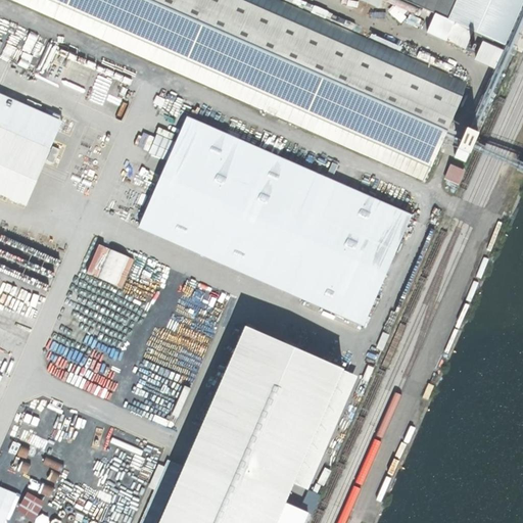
[(9,0),(425,182),(468,83),(279,0),(9,0)]
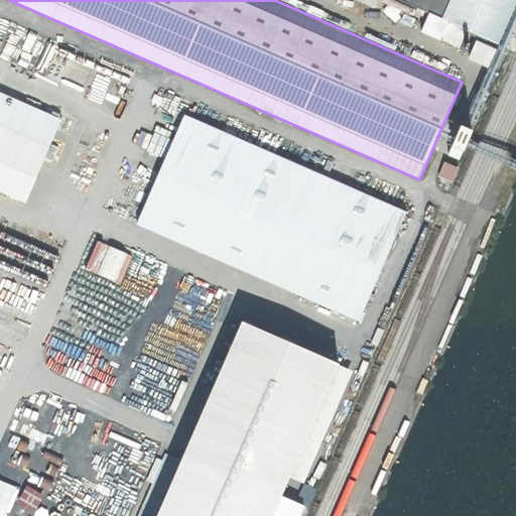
[(416,10),(393,0),(377,0),(414,16),(415,13),(416,10)]
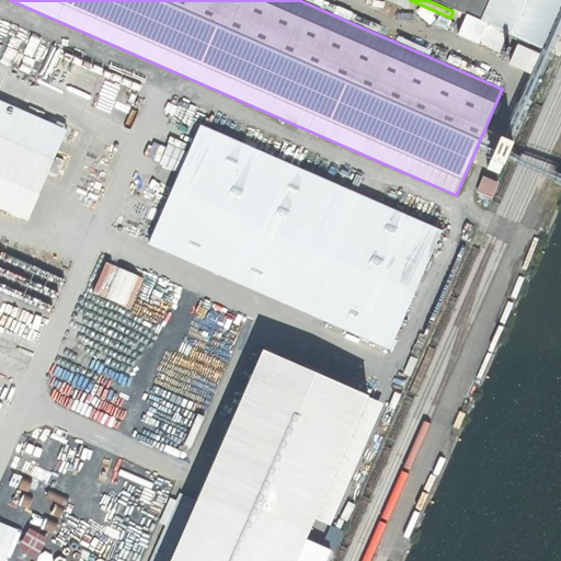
[(482,22),(491,0),(433,0),(454,9),(467,15),(482,22)]
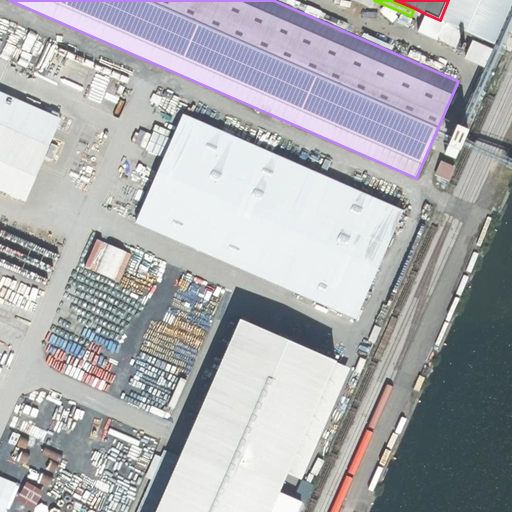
[(448,0),(440,20),(463,30),(493,43),(511,0),(448,0)]
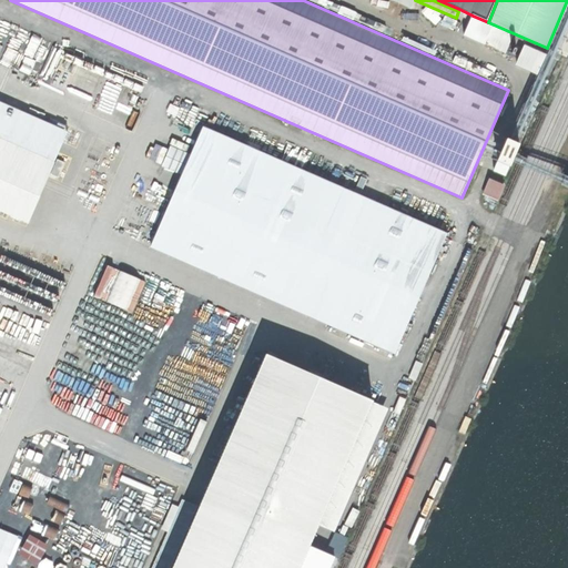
[(455,20),(414,2),(412,9),(452,27),(455,20)]
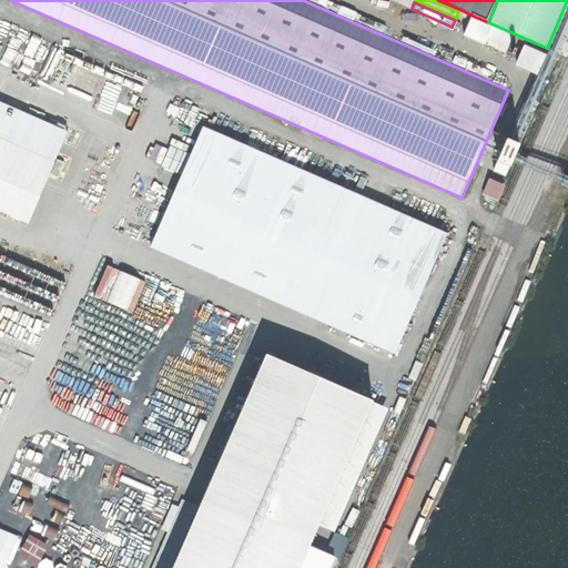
[(458,11),(457,14),(470,21),(473,16),(459,9),(458,11)]
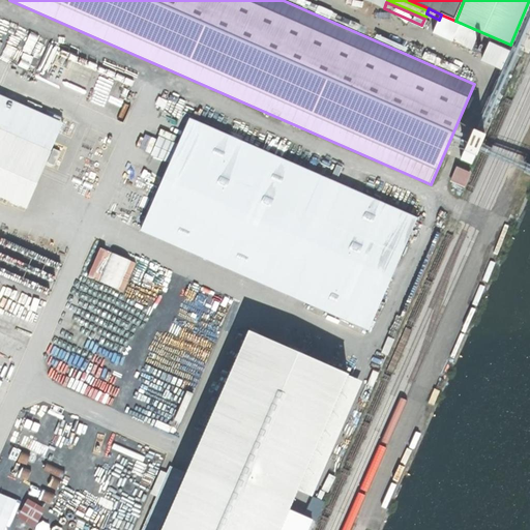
[(455,21),(441,15),(439,20),(433,33),(471,50),(479,31),(455,21)]
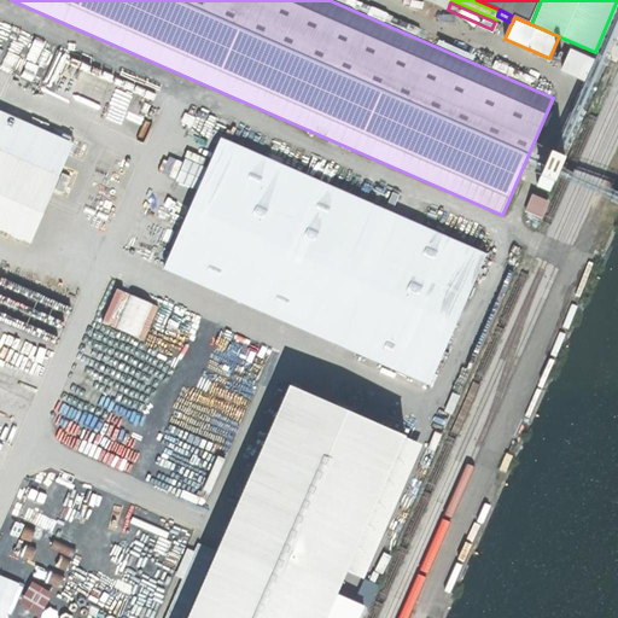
[(0,46),(24,54),(30,38),(0,27),(0,46)]
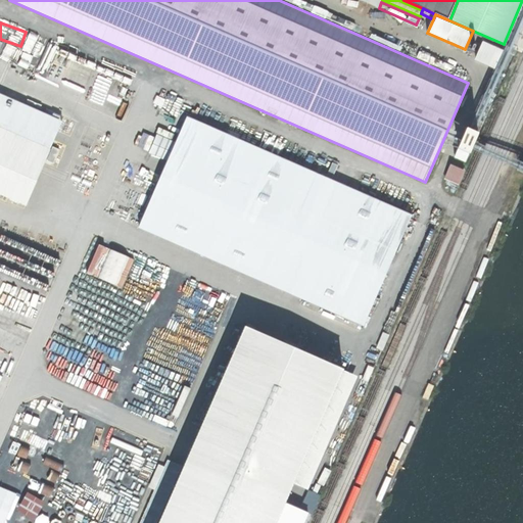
[(507,54),(483,43),(478,55),(502,65),(507,54)]
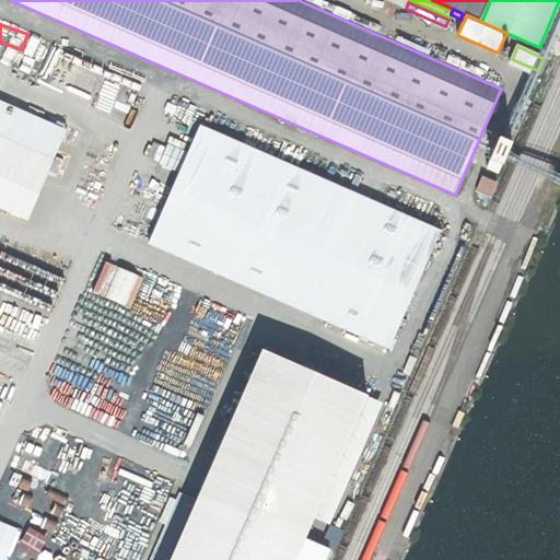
[(200,126),(161,214),(315,282),(303,312),(389,349),(441,231),(200,126)]
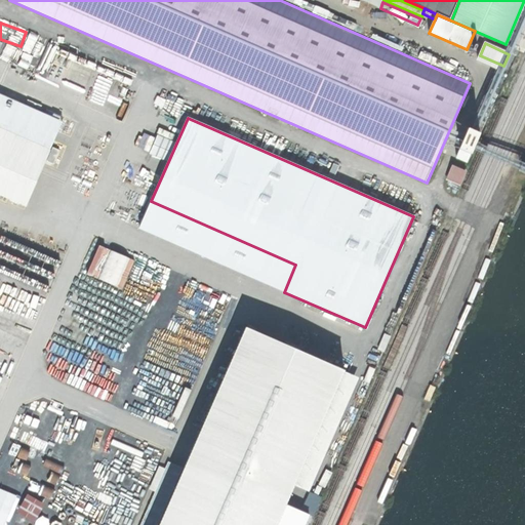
[(0,128),(0,195),(7,198),(32,143),(0,128)]
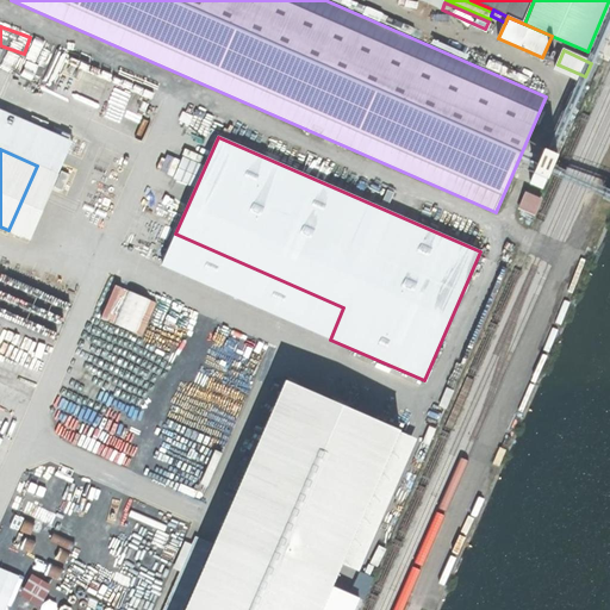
[(558,156),(543,150),(534,173),(548,179),(558,156)]
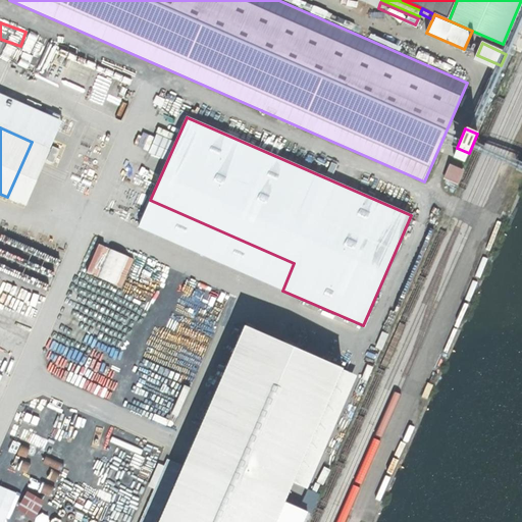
[(157,134),(150,151),(158,154),(161,144),(163,137),(157,134)]
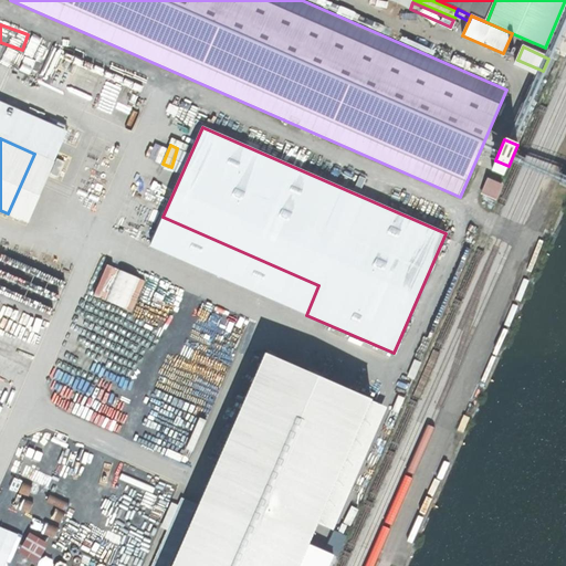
[(34,154),(8,213),(28,222),(54,163),(34,154)]
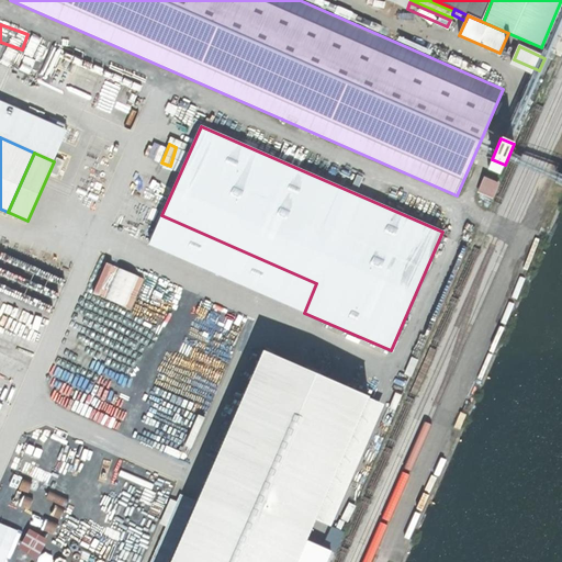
[(479,192),(495,195),(498,179),(482,177),(479,192)]
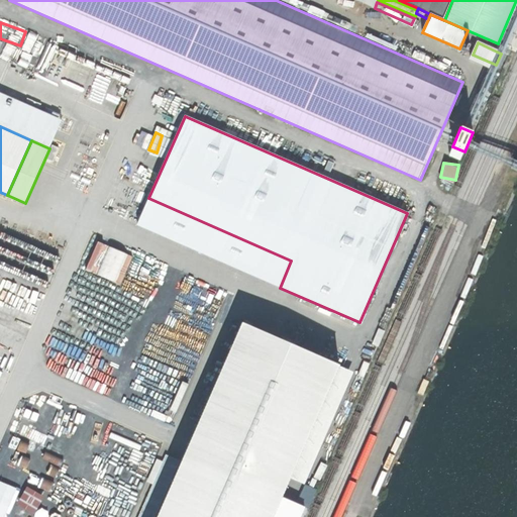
[(291,261),(148,198),(136,225),(280,288),(291,261)]
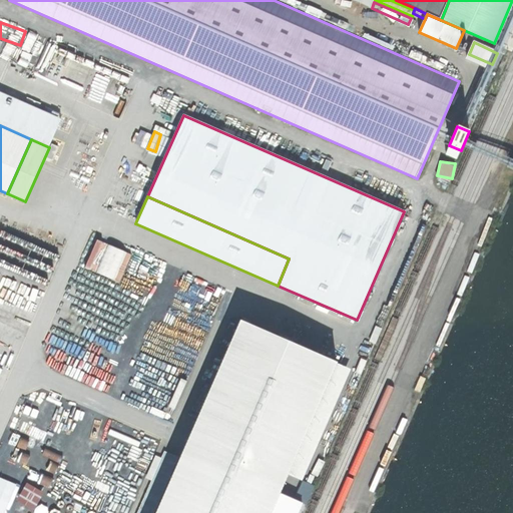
[(95,238),(84,267),(121,282),(133,253),(95,238)]
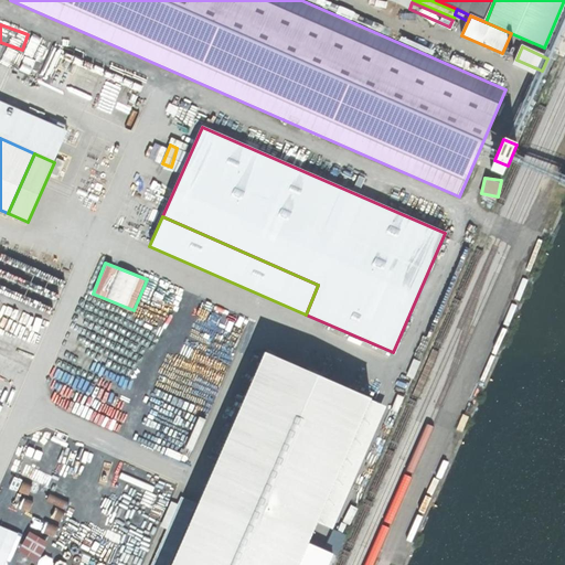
[(298,564),(371,400),(265,353),(172,564),(298,564)]
